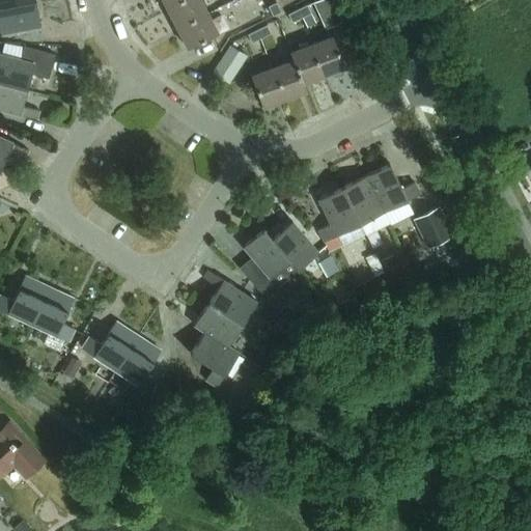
[(36,0),(28,0),(0,5),(0,27),(1,32),(42,25),(36,0)]
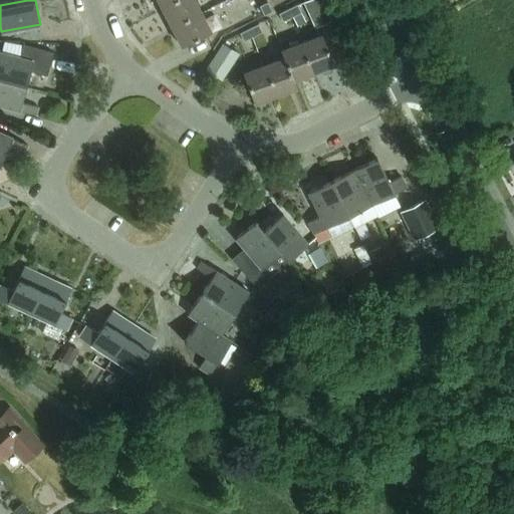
[(195,0),(173,0),(162,6),(173,26),(201,11),(195,0)]
